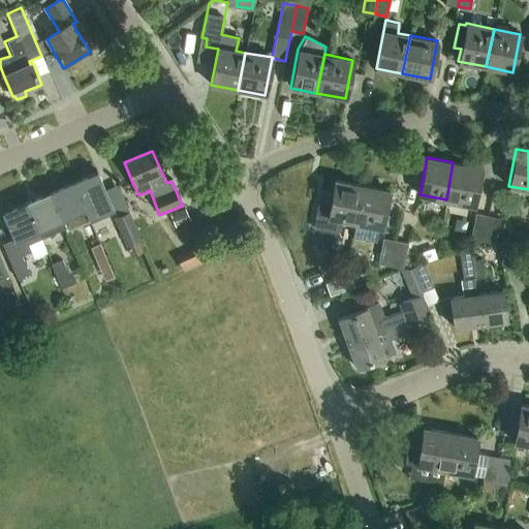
[(453,162),(446,199),(472,206),(479,168),(453,162)]
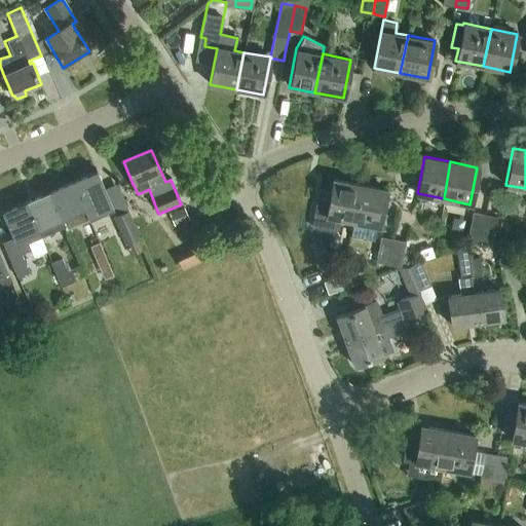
[(74,184),(85,213),(87,219),(113,209),(98,174),(74,184)]
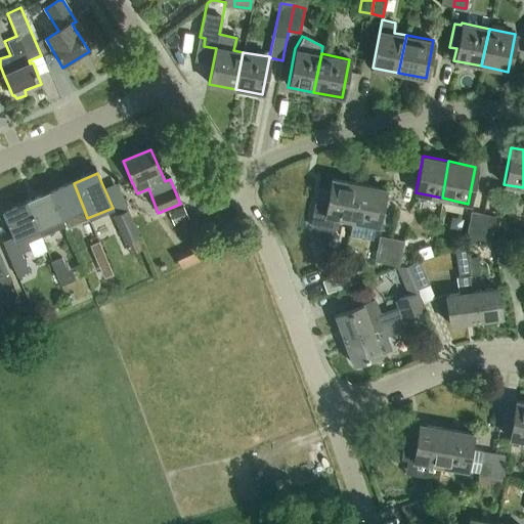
[(352,221),(359,184),(333,179),(328,204),(315,201),(311,226),(334,230),(338,227),(339,219),(352,221)]
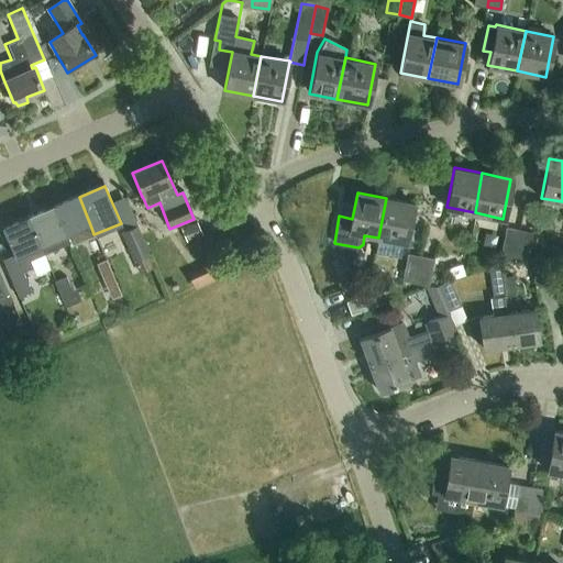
[(69,245),(94,234),(91,228),(79,197),(54,207),(67,238),(69,244),(69,245)]
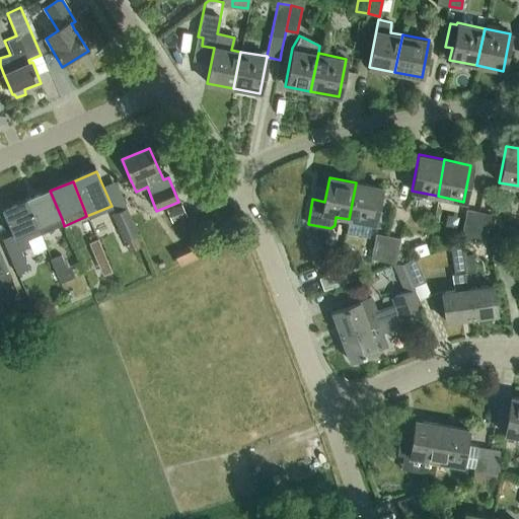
[(356,182),(349,219),(375,224),(382,188),(356,182)]
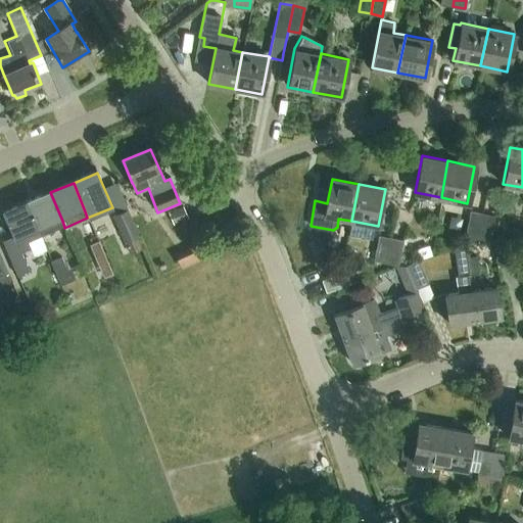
[(64,227),(62,221),(50,192),(28,202),(40,231),(42,236),(64,227)]
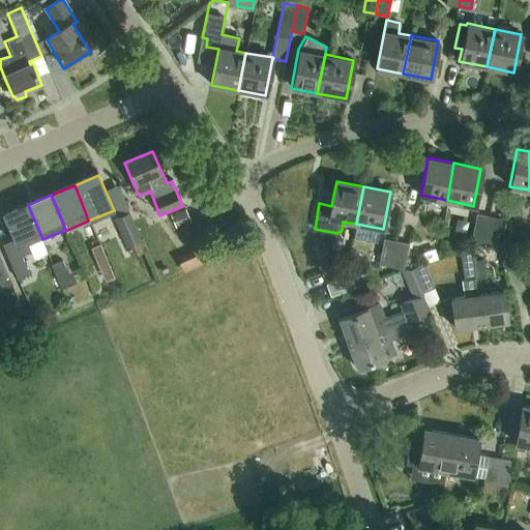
[(42,239),(40,234),(28,205),(3,215),(15,242),(3,246),(18,281),(30,276),(22,257),(31,254),(28,245),(42,239)]
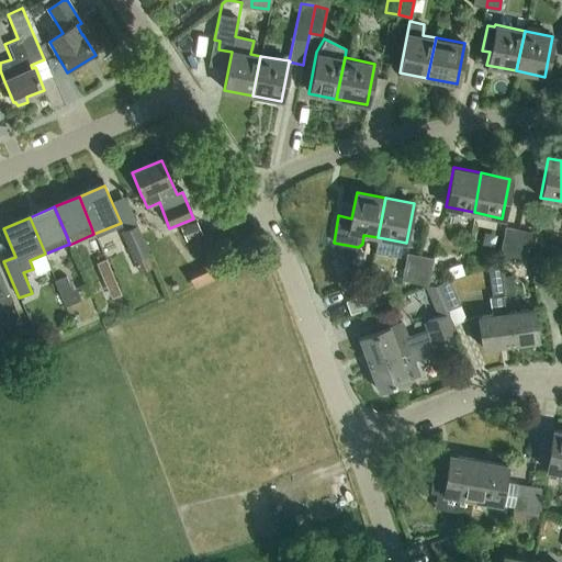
[(201,234),(195,222),(180,229),(186,242),(201,234)]
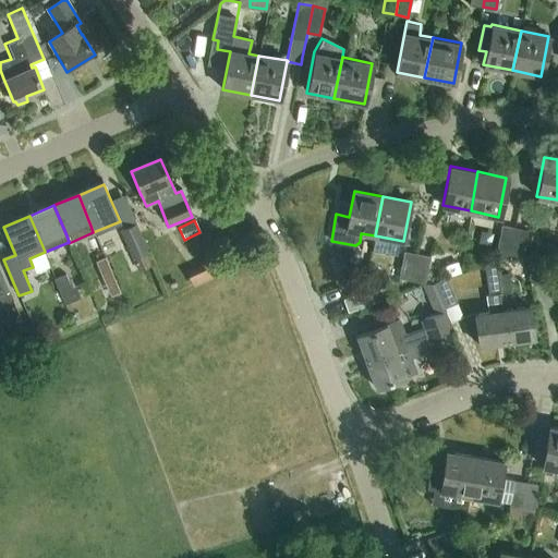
[(147,252),(135,223),(120,230),(131,257),(147,252)]
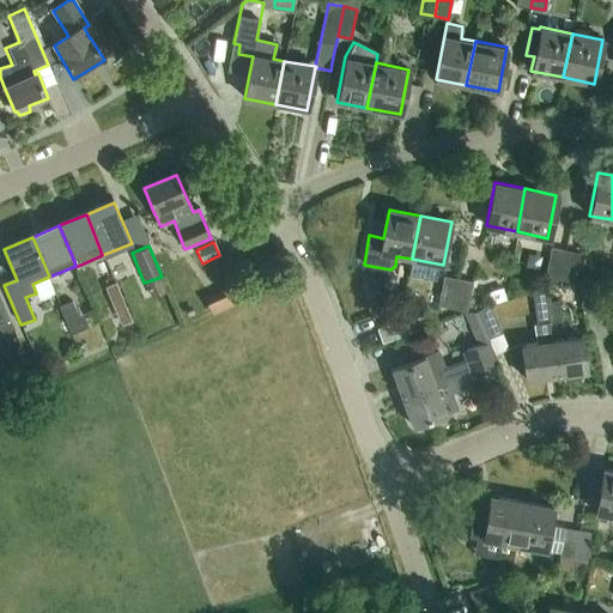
[(558,280),(564,250),(550,248),(544,278),(558,280)]
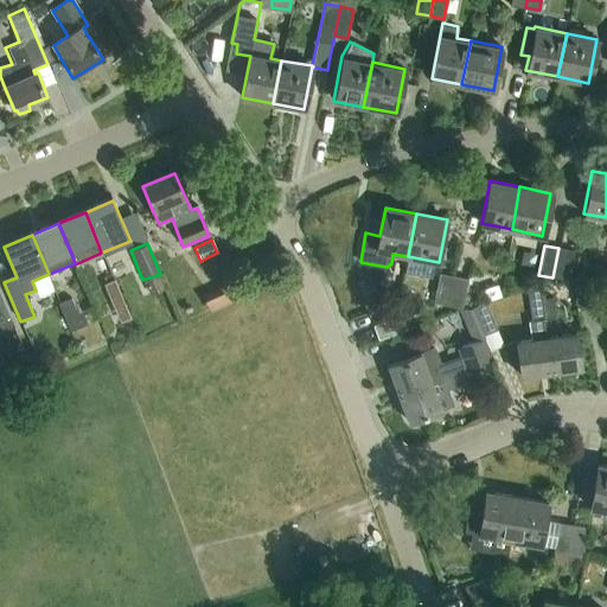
[(558,248),(553,278),(568,280),(573,251),(558,248)]
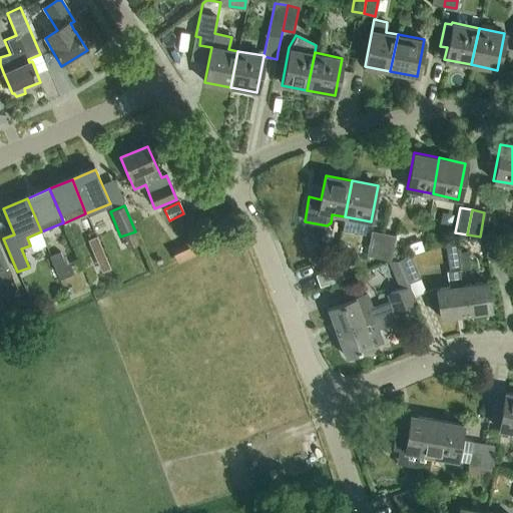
[(377,260),(382,233),(370,231),(366,257),(377,260)]
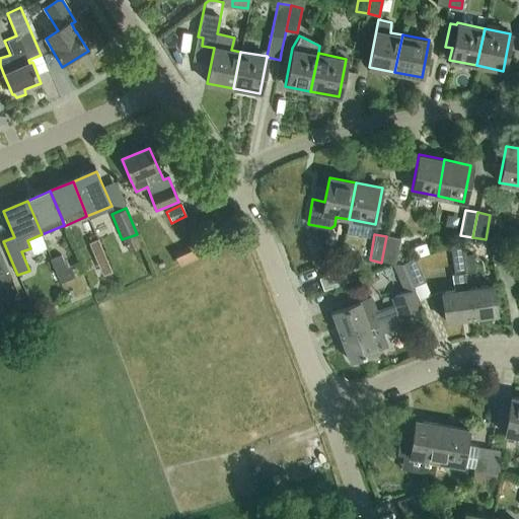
[(386,236),(381,263),(394,265),(398,238),(386,236)]
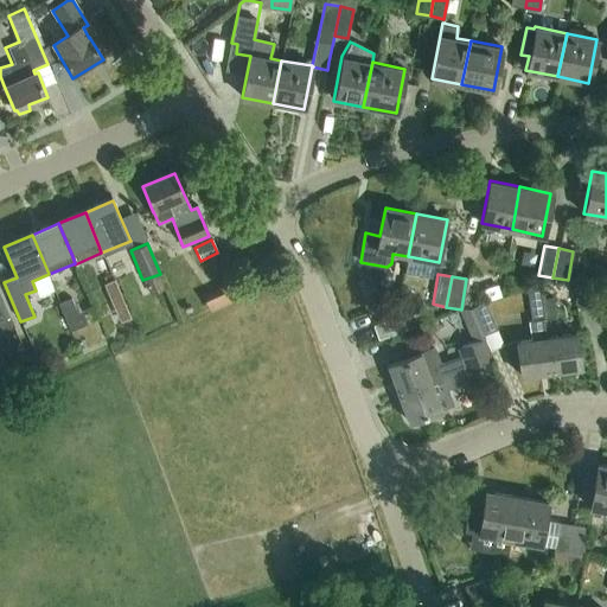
[(589,280),(593,307),(606,306),(602,278),(589,280)]
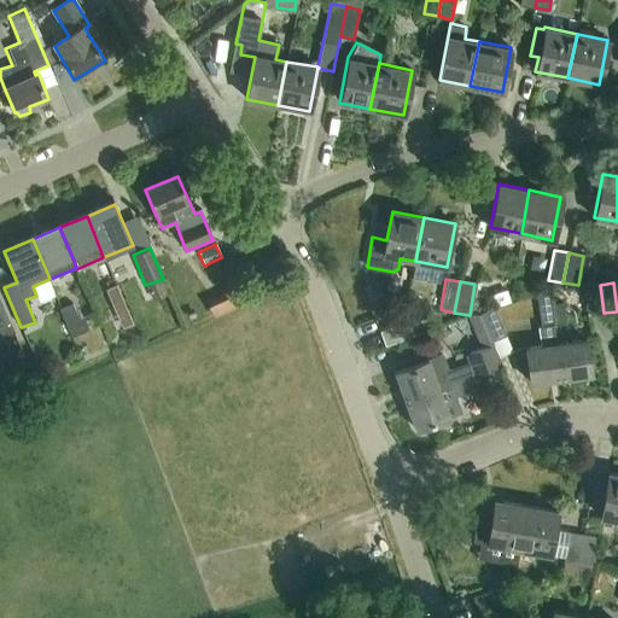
[(111,305),(123,301),(117,285),(104,290),(111,305)]
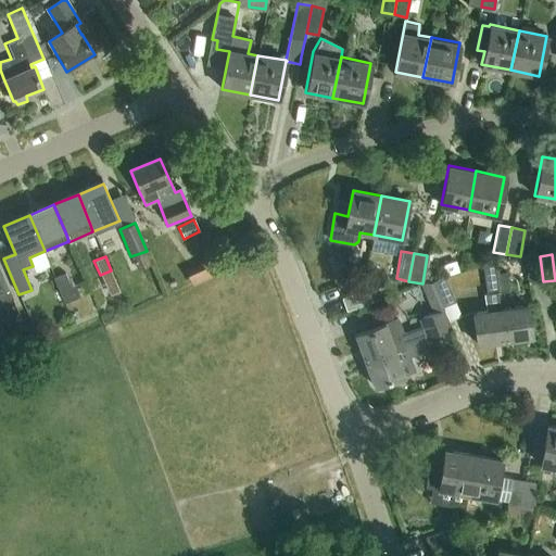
[(527,285),(543,281),(540,256),(523,258),(527,285)]
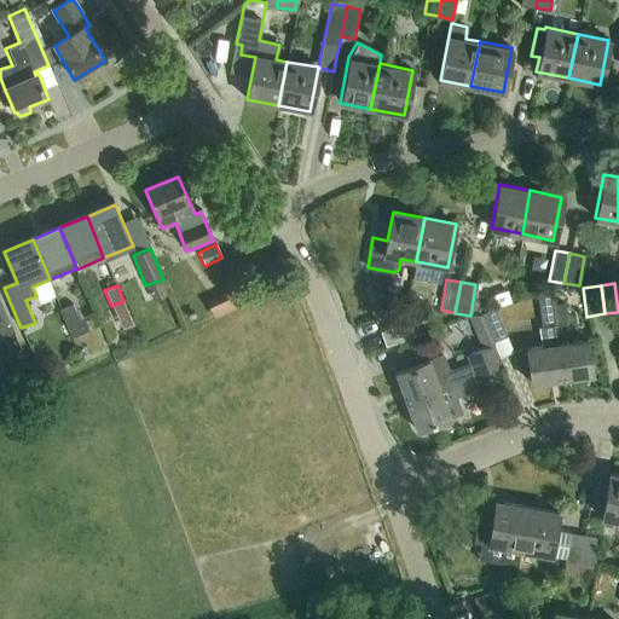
[(210,302),(217,316),(242,304),(236,290),(210,302)]
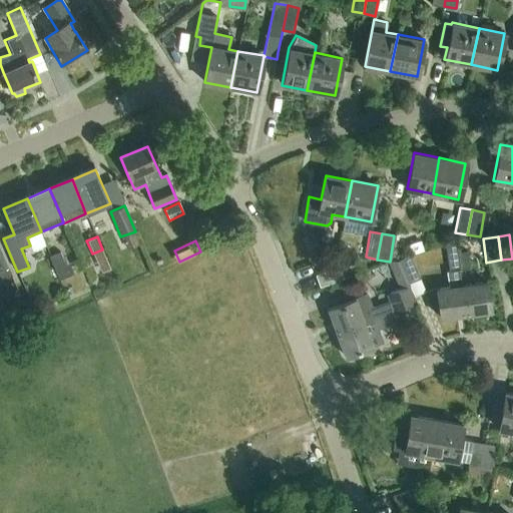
[(457,270),(455,252),(453,240),(444,241),(447,272),(445,272),(447,288),(437,289),(441,318),(467,314),(463,286),(459,286),(457,271),(457,270)]
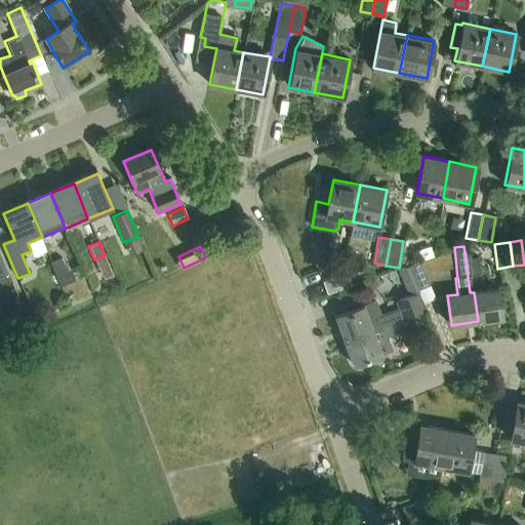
[(0,285),(1,287),(11,282),(0,255),(0,285)]
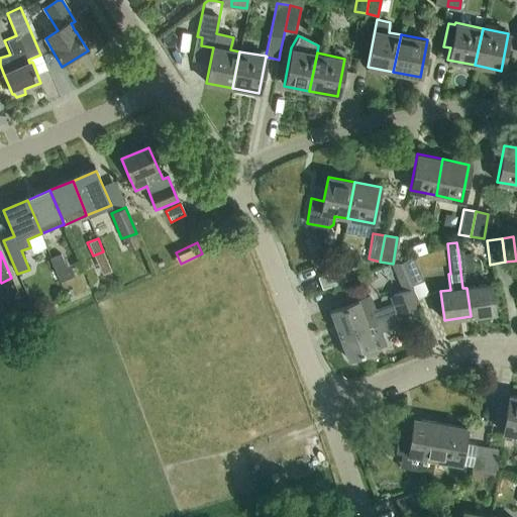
[(458,254),(460,272),(471,271),(469,253),(458,254)]
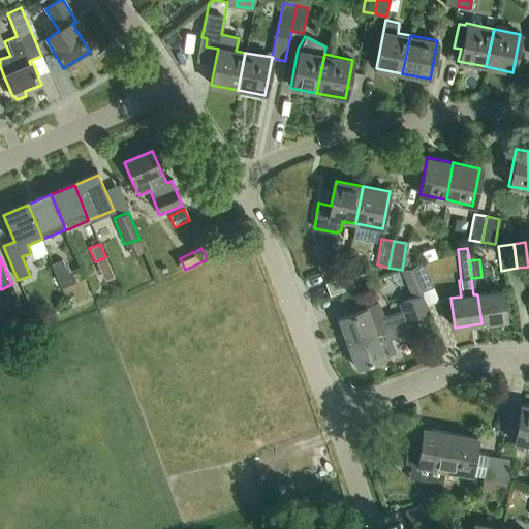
[(62,261),(51,266),(61,288),(75,282),(70,271),(67,273),(62,261)]
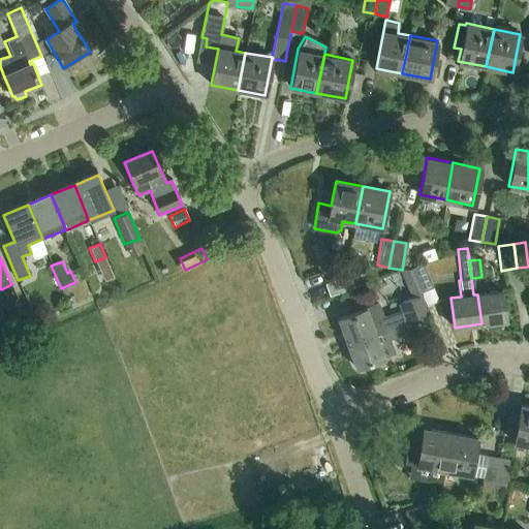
[(419,292),(432,287),(422,263),(410,269),(419,292)]
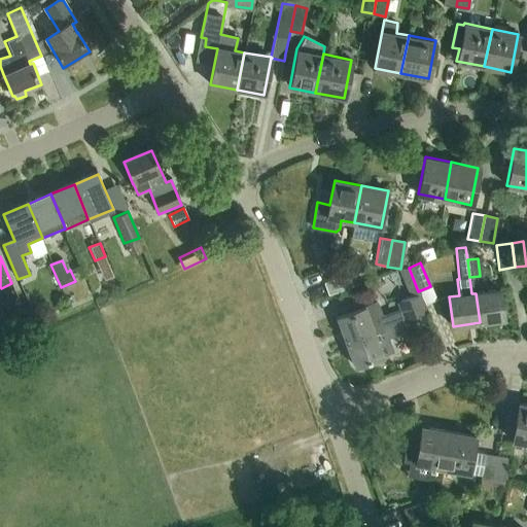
[(328,295),(353,286),(349,274),(324,283),(328,295)]
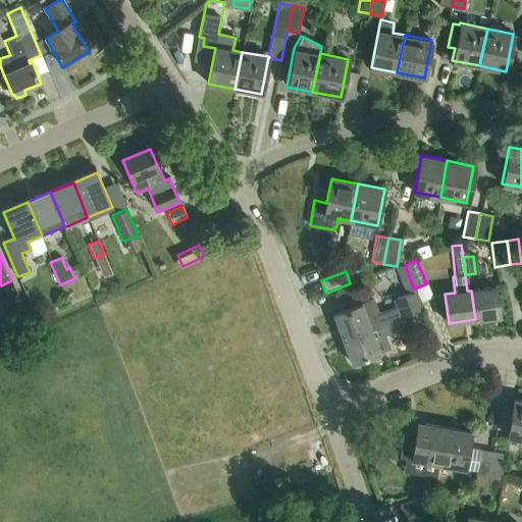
[(471,291),(475,319),(501,316),(497,286),(471,291)]
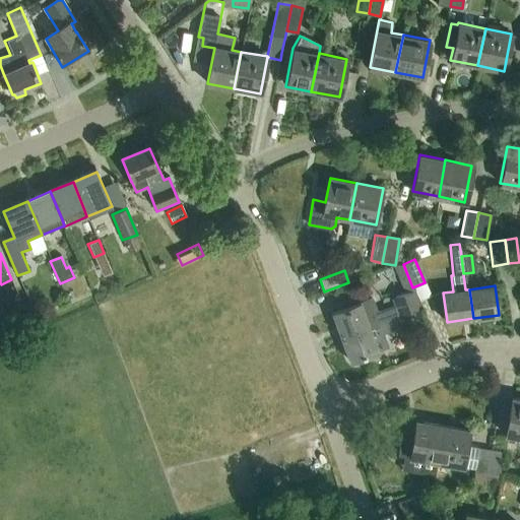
[(398,315),(419,308),(412,289),(392,297),(394,305),(378,311),(373,298),(333,312),(341,336),(368,326),(369,329),(384,323),(383,321),(398,316),(398,315)]
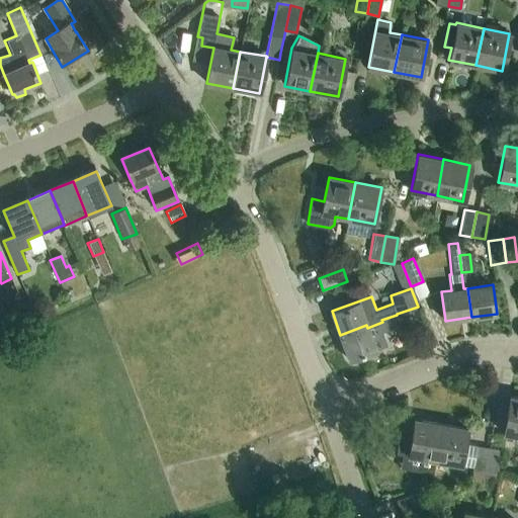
[(366,325),(340,335),(349,359),(385,347),(379,331),(400,324),(397,315),(381,320),(382,322),(367,328),(366,325)]
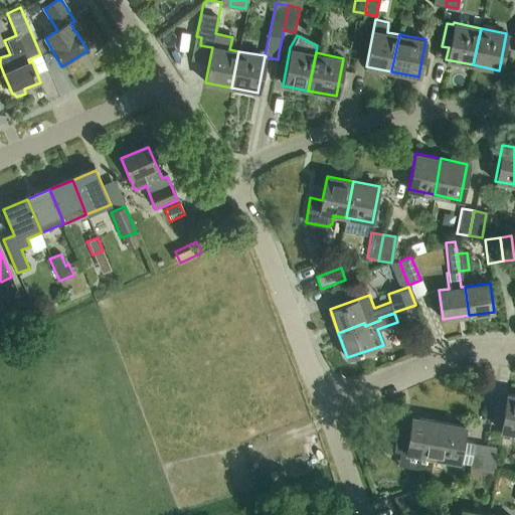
[(514,434),(514,395),(507,394),(501,432),(514,434)]
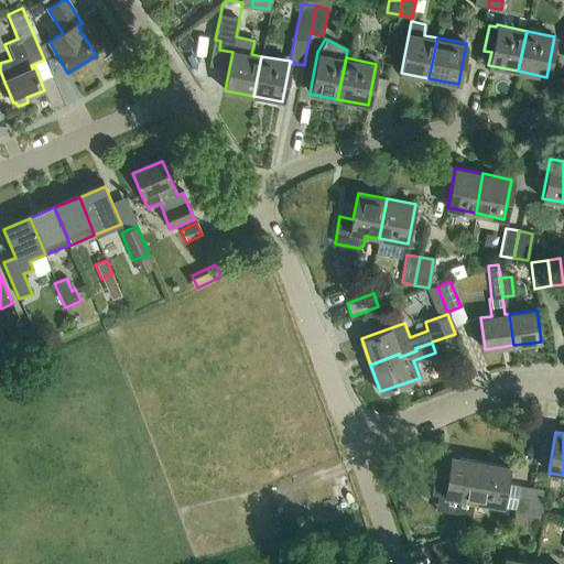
[(457,499),(455,513),(472,517),(475,502),(481,462),(452,456),(447,483),(434,480),(432,494),(440,496),(457,499)]
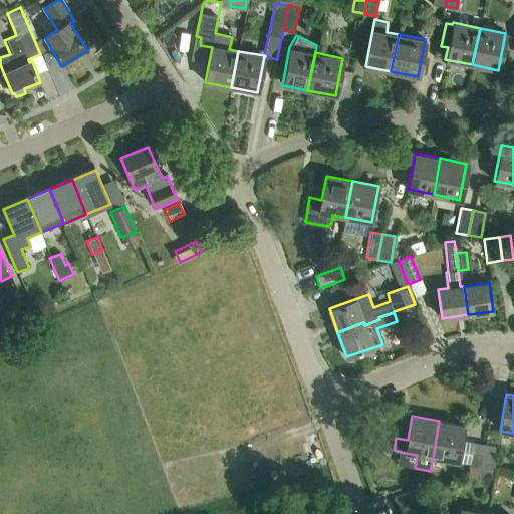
[(439,421),(433,458),(457,463),(464,426),(439,421)]
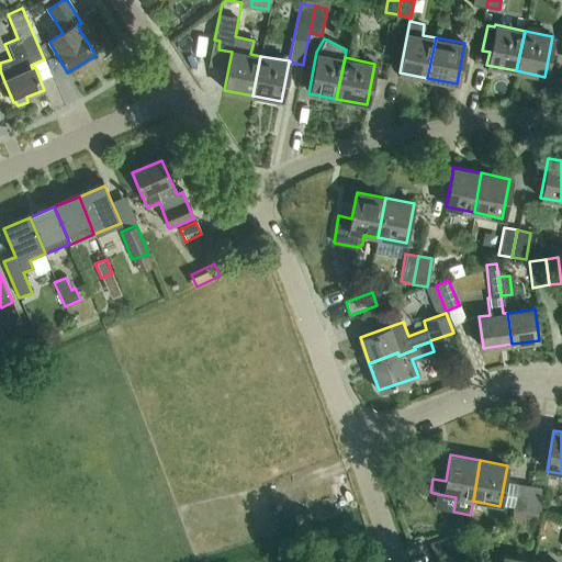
[(527,515),(531,487),(519,485),(515,513),(527,515)]
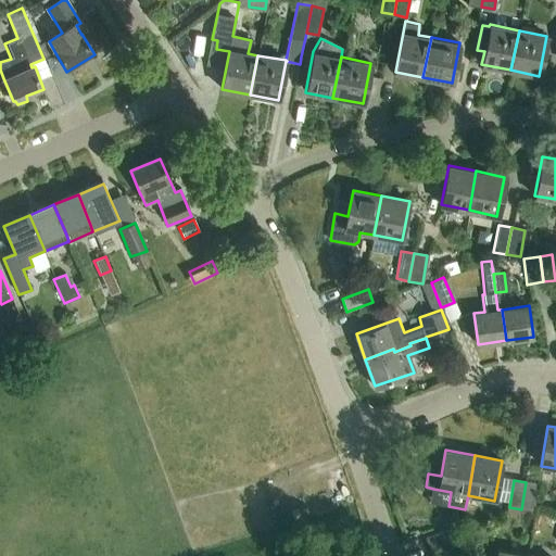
[(526,482),(521,509),(534,512),(540,484),(526,482)]
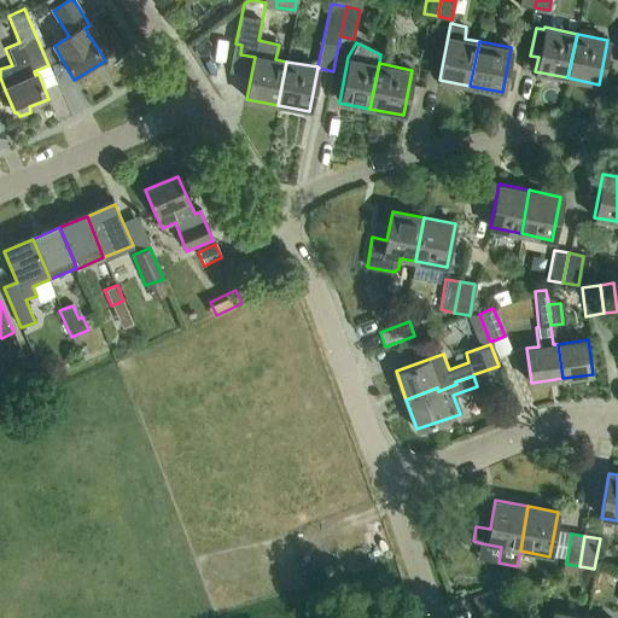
[(477,611),(506,601),(501,587),(472,598),(477,611)]
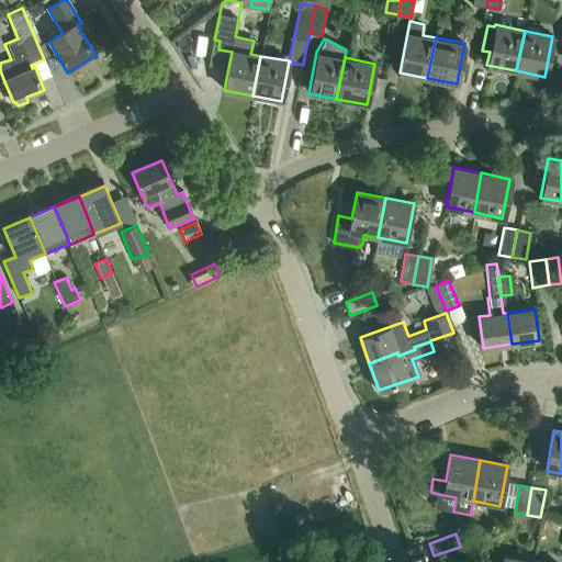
[(460,547),(434,555),(436,561),(452,561),(464,558),(460,547)]
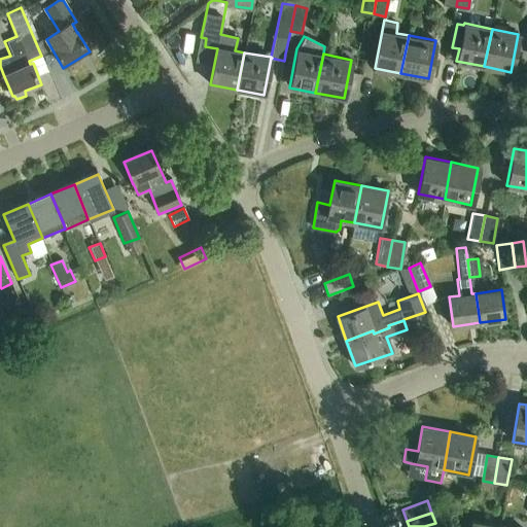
All buildings are outlined.
